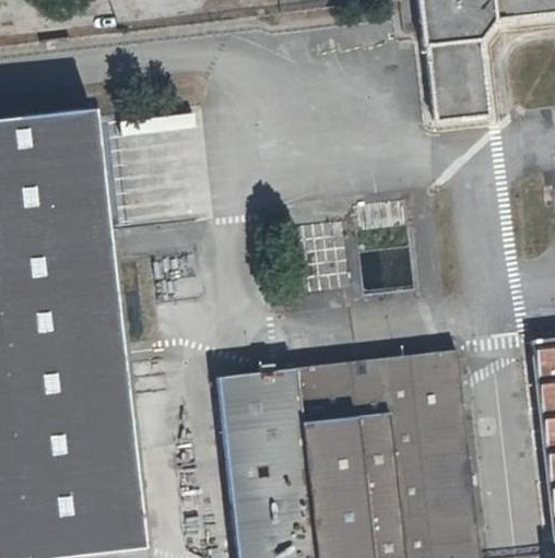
[(554,0),(418,0),(433,130),(485,125),(475,46),(499,24),(554,18),(554,0)]
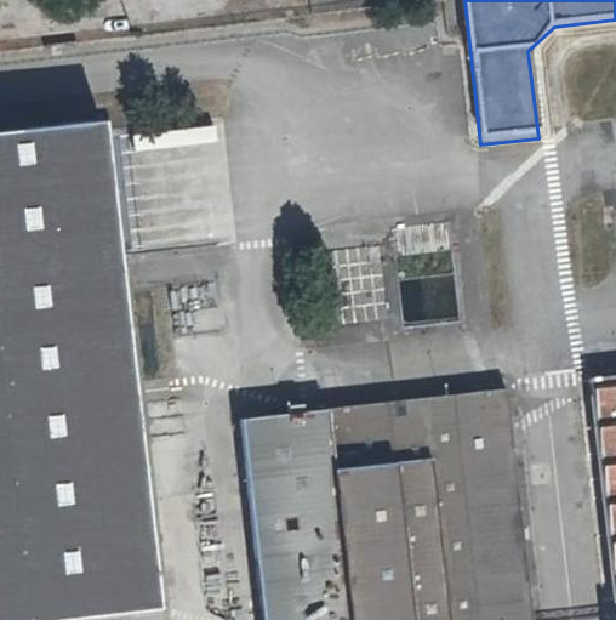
[(107,119),(0,131),(0,619),(35,619),(163,607),(107,119)]
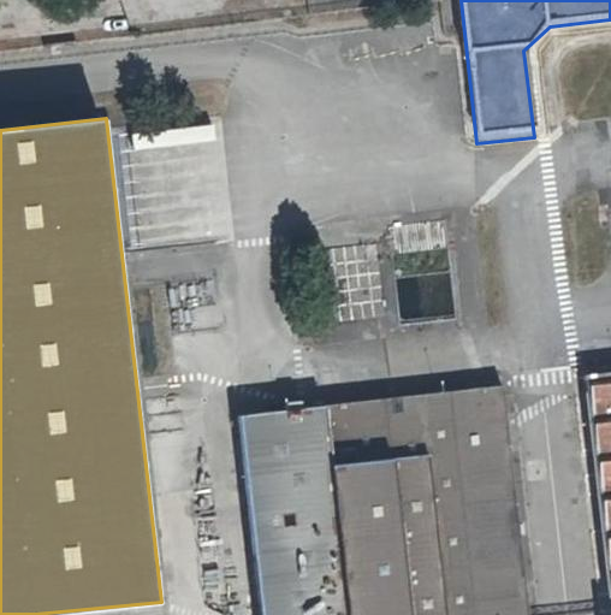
[(128,230),(130,246),(170,241),(167,225),(128,230)]
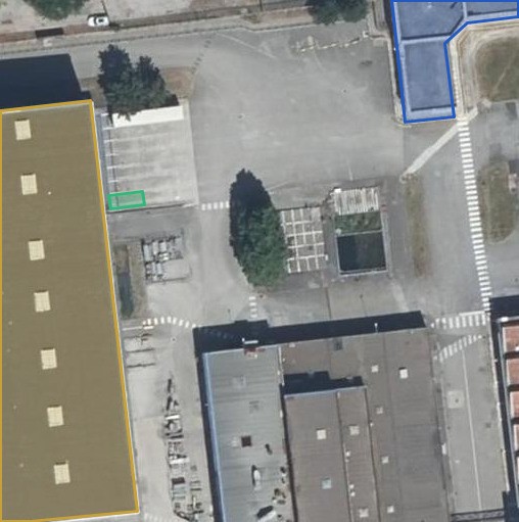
[(518,318),(501,320),(518,491),(518,318)]
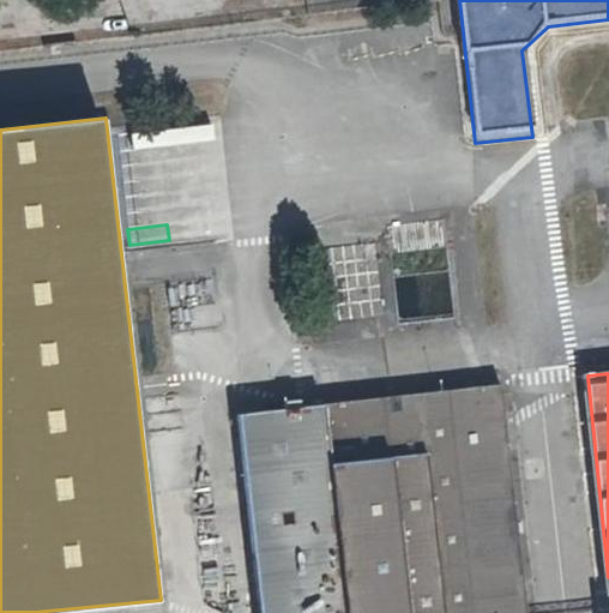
[(534,612),(508,385),(243,414),(264,612),(534,612)]
